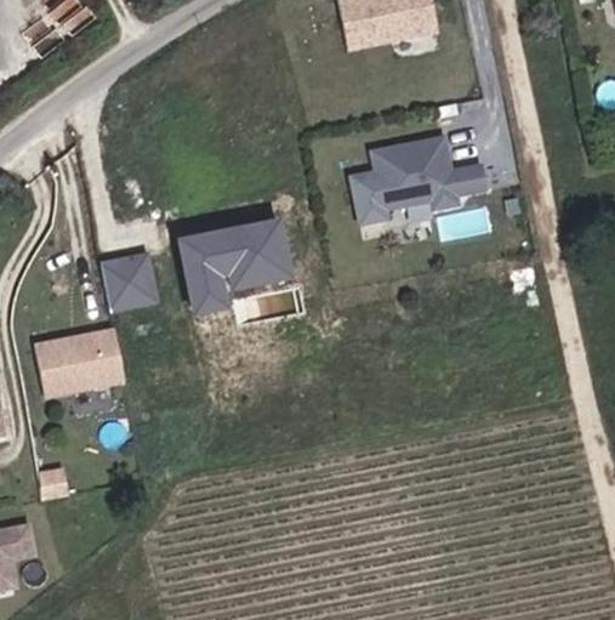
[(332,0),(341,50),(440,35),(434,0),(332,0)]
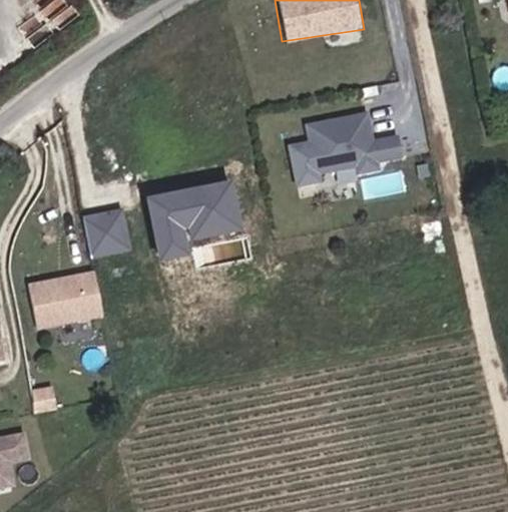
[(505,20),(501,0),(494,0),(496,22),(505,20)]
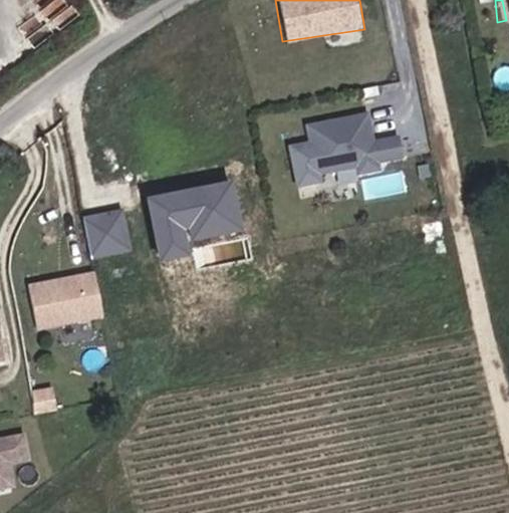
[(369,111),(304,122),(307,140),(288,143),(295,187),(324,183),(323,173),(358,168),(358,171),(406,163),(402,136),(374,140),(369,111)]
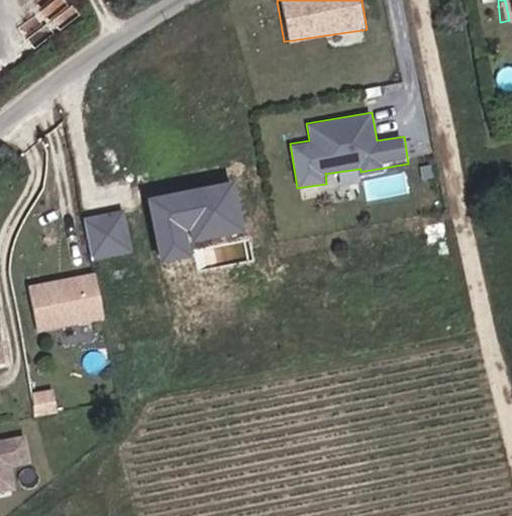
[(96,272),(28,285),(38,333),(106,320),(96,272)]
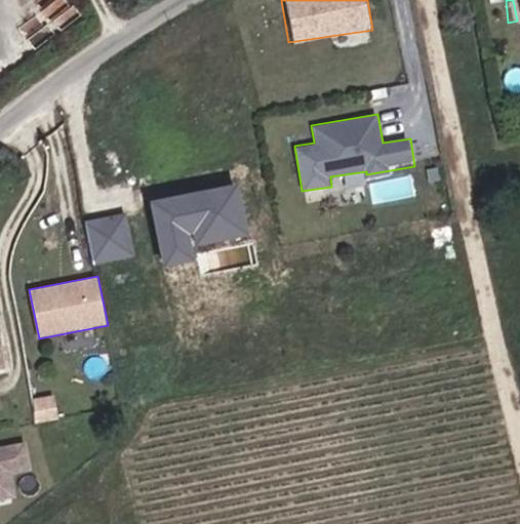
[(0,468),(16,466),(11,443),(0,445),(0,468)]
